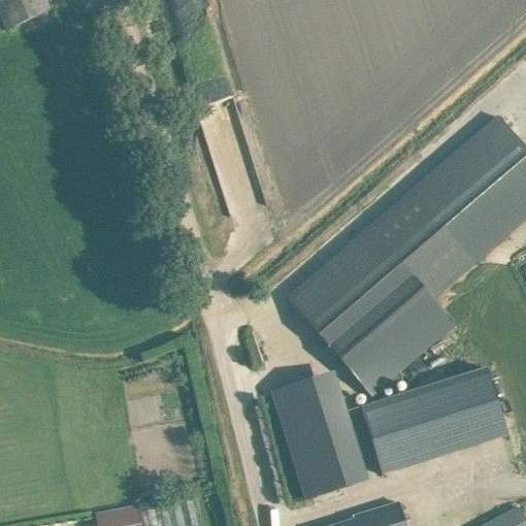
[(0,0),(0,14),(6,29),(52,8),(47,0),(0,0)]
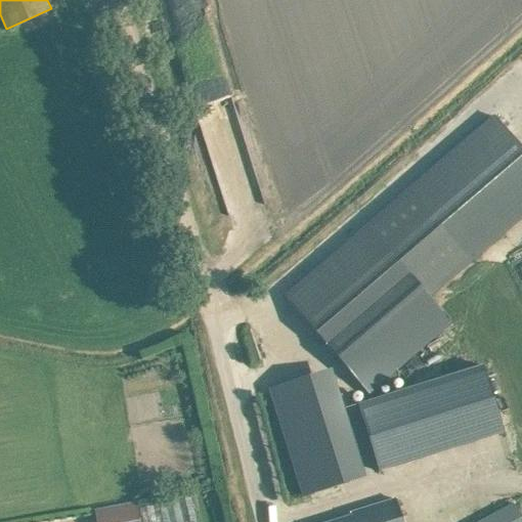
[(441,287),(521,217),(521,144),(496,115),(287,295),(371,392),(453,321),(431,294),(440,286),(441,287)]
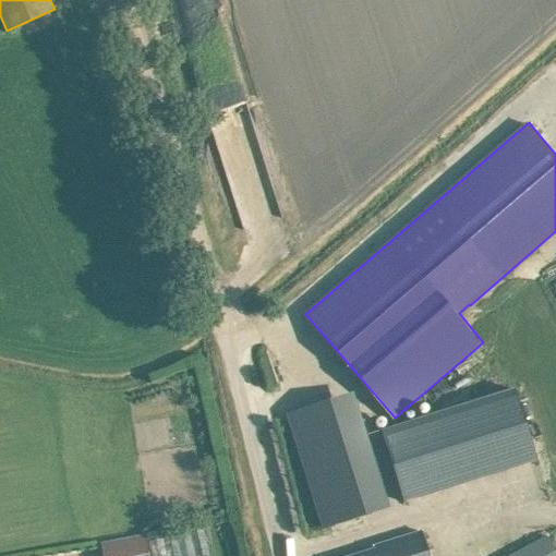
[(516,388),(381,428),(402,499),(538,459),(516,388)]
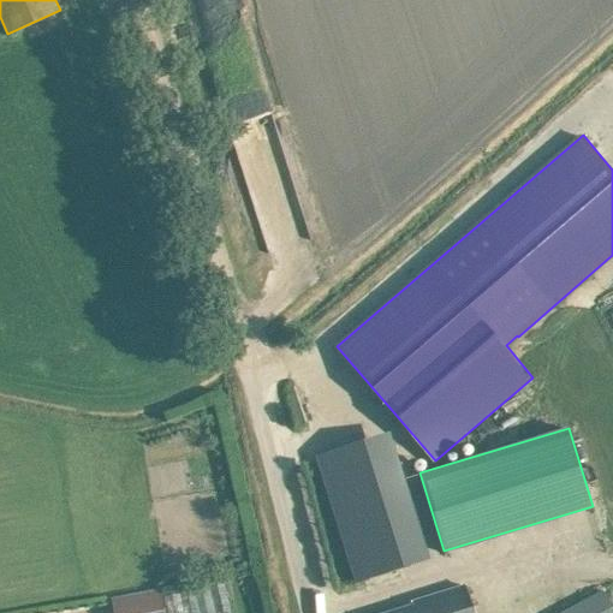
[(361,581),(412,565),(372,438),(320,453),(361,581)]
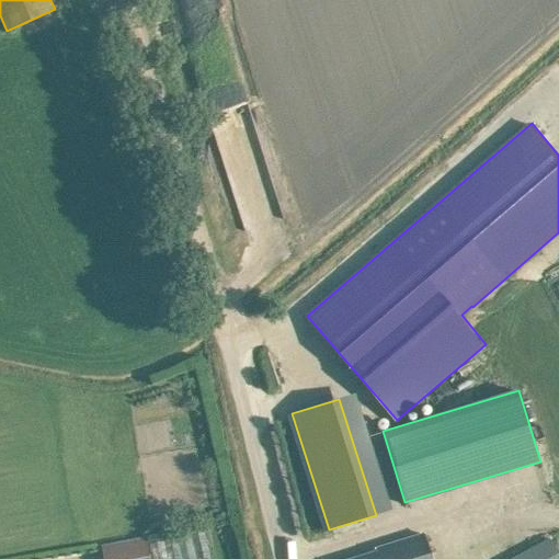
[(155,558),(213,558),(207,531),(151,543),(155,558)]
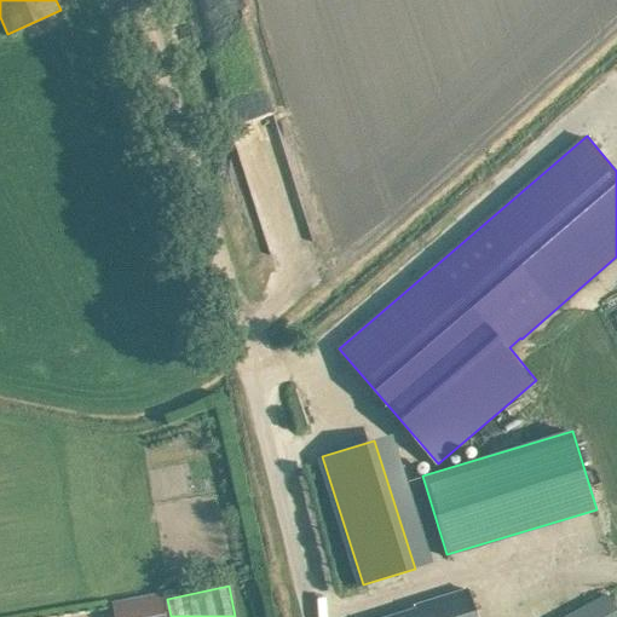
[(479,616),(471,586),(415,603),(416,605),(378,616),(479,616)]
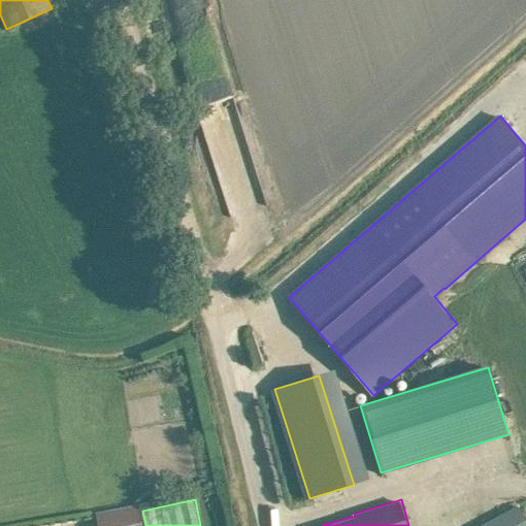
[(97,513),(99,525),(142,525),(139,505),(97,513)]
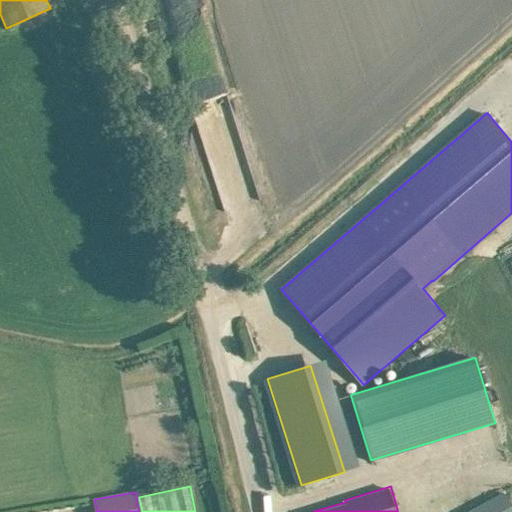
[(511,504),(505,492),(468,511),(511,511),(511,504)]
